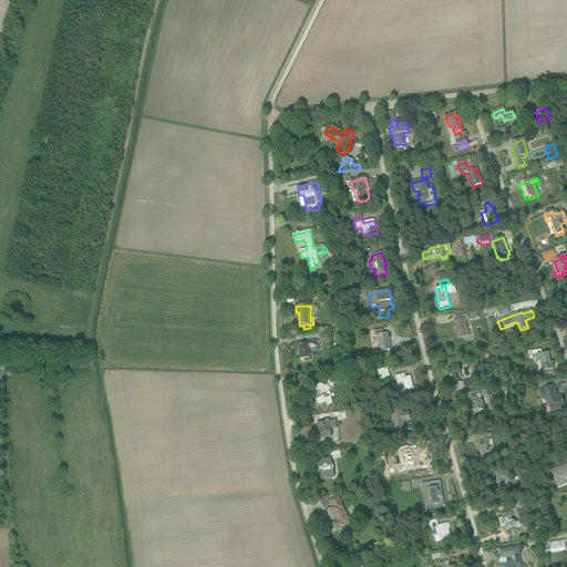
[(459,340),(470,337),(466,322),(468,321),(467,316),(455,318),(455,321),(454,321),(459,340)]
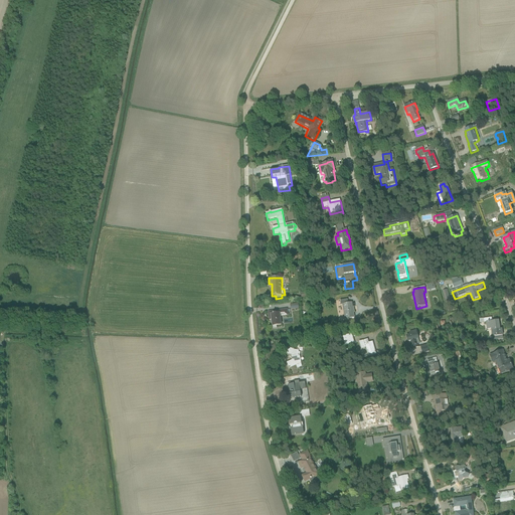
[(443,292),(448,309),(452,308),(447,291),(443,292)]
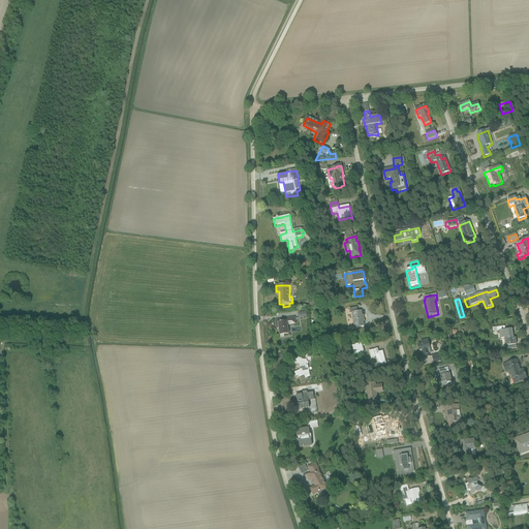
[(354,329),(364,328),(363,321),(364,321),(363,316),(362,316),(362,312),(358,312),(358,308),(349,310),(350,314),(351,314),(354,329)]
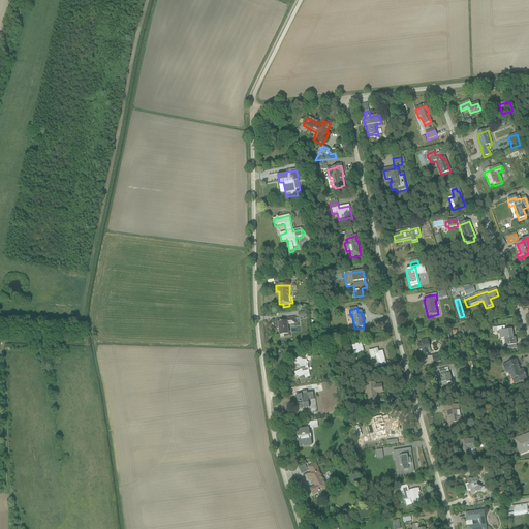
[(296,318),(276,320),(277,330),(279,329),(280,336),(280,338),(284,338),(284,335),(289,335),(288,325),(297,324),(296,318)]
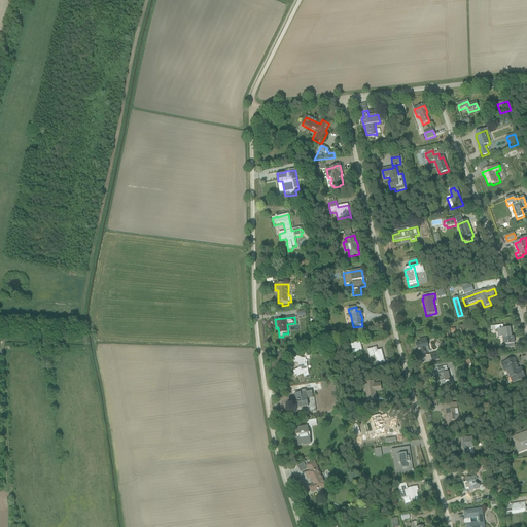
[(512,338),(510,328),(503,329),(503,325),(491,327),(491,331),(497,330),(498,339),(502,338),(503,346),(515,344),(514,338),(512,338)]
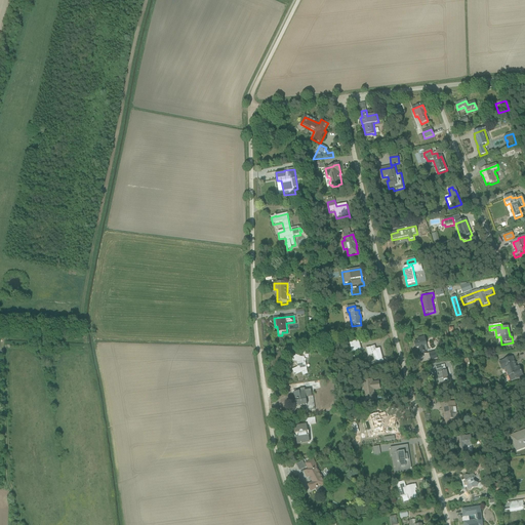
[(427,347),(425,338),(417,339),(418,342),(414,344),(415,346),(416,349),(419,349),(420,354),(423,353),(423,356),(427,355),(425,347),(427,347)]
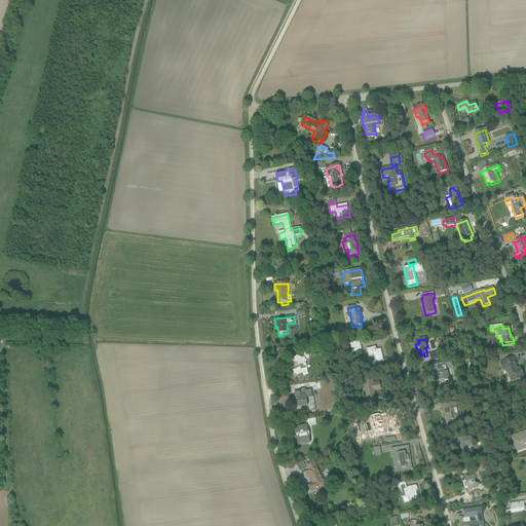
[(362,342),(352,343),(353,353),(364,351),(362,342)]
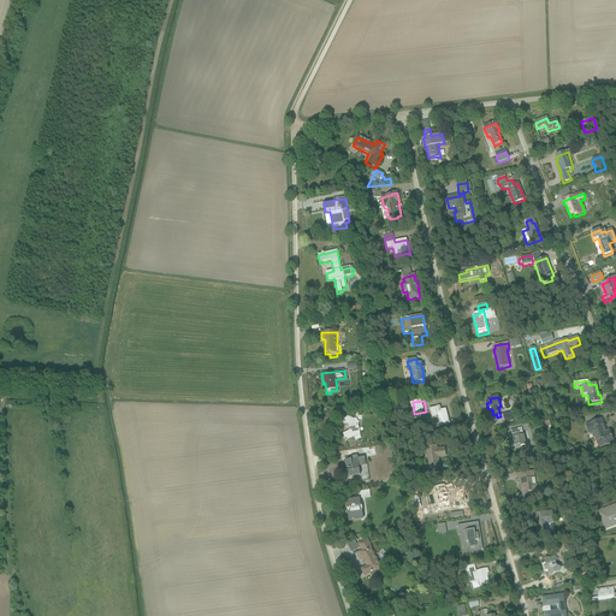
[(440,427),(450,425),(445,410),(440,412),(439,408),(430,410),(432,419),(438,418),(440,427)]
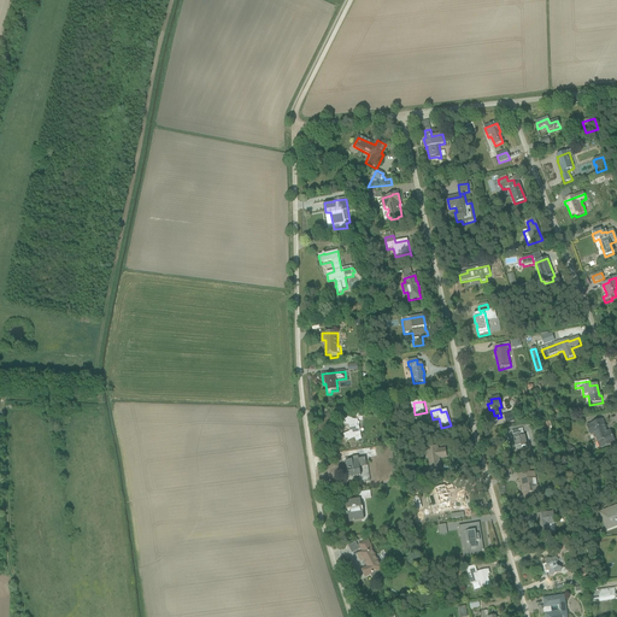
[(512,413),(504,416),(506,423),(515,421),(512,413)]
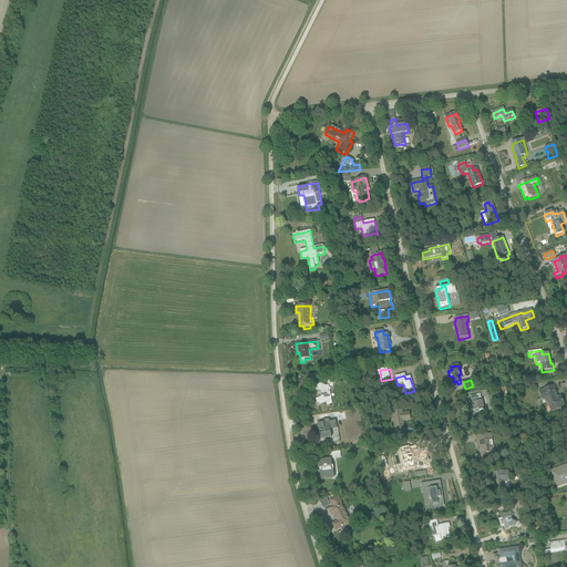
[(321,398),(316,400),(319,406),(326,403),(328,406),(332,404),(330,392),(330,389),(329,388),(329,387),(323,385),(323,384),(319,384),(319,385),(315,384),(315,391),(321,391),(321,398)]
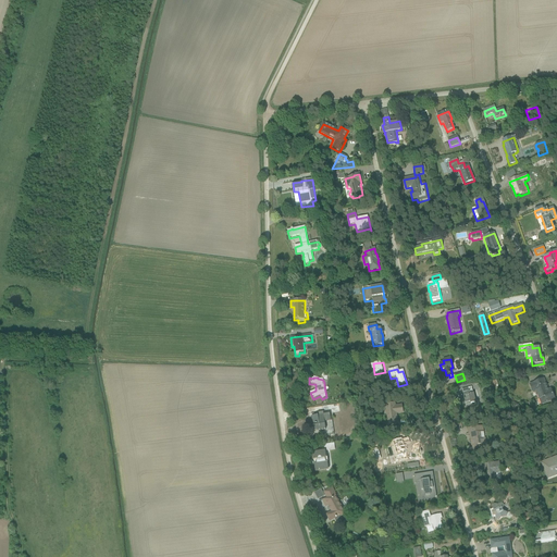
[(536,392),(541,406),(555,400),(551,391),(548,391),(544,380),(530,385),(532,394),(536,392)]
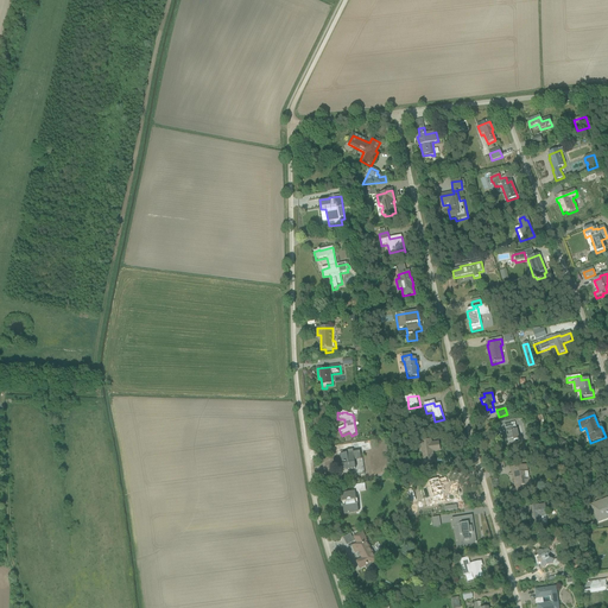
[(514,423),(504,426),(508,441),(507,441),(508,444),(515,442),(520,439),(514,423)]
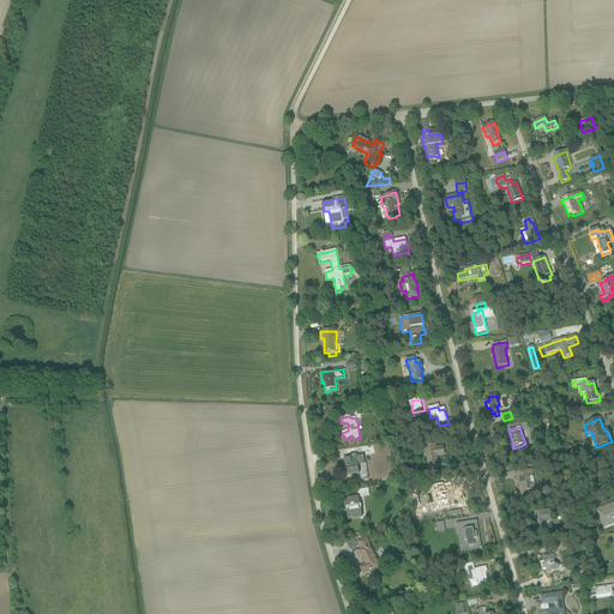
[(425,446),(427,470),(439,469),(438,457),(445,457),(444,447),(437,447),(435,445),(425,446)]
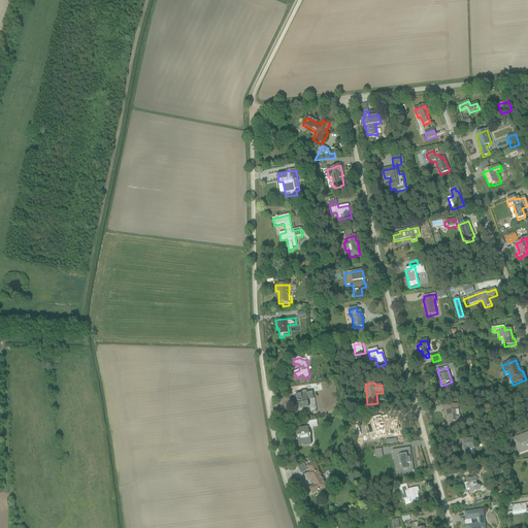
[(306,414),(317,413),(315,398),(314,398),(312,393),(306,393),(306,391),(301,392),(301,394),(295,395),(298,410),(301,409),(301,408),(304,408),(304,409),(305,408),(306,414)]
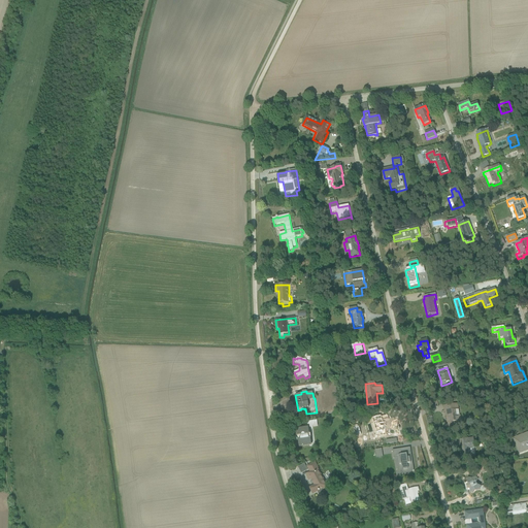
[(455,423),(461,422),(460,417),(458,404),(444,407),(448,423),(449,428),(456,427),(455,423)]
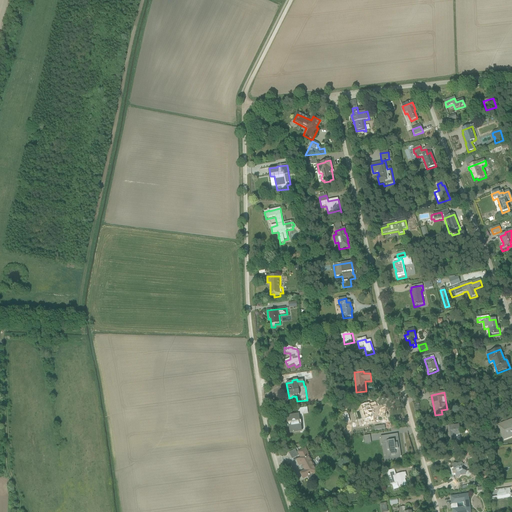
[(362,413),(365,421),(374,418),(371,408),(372,407),(371,403),(360,406),(361,406),(358,407),(360,414),(362,413)]
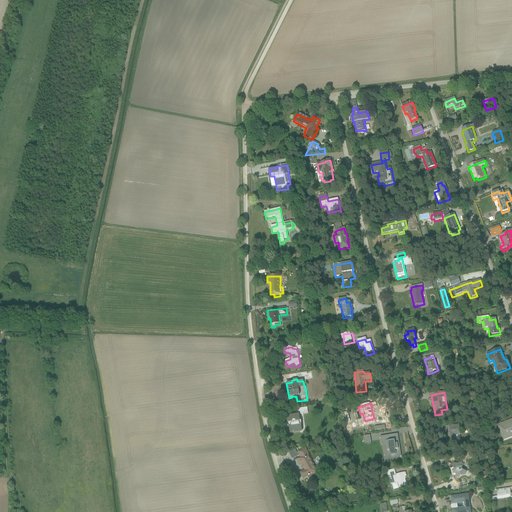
[(291,433),(302,431),(301,421),(300,421),(299,415),(287,417),(288,423),(291,423),(292,427),(290,427),(291,433)]
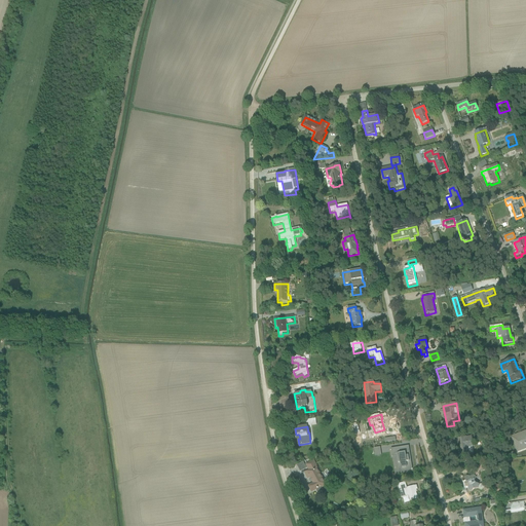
[(517,453),(525,449),(525,430),(511,437),(517,453)]
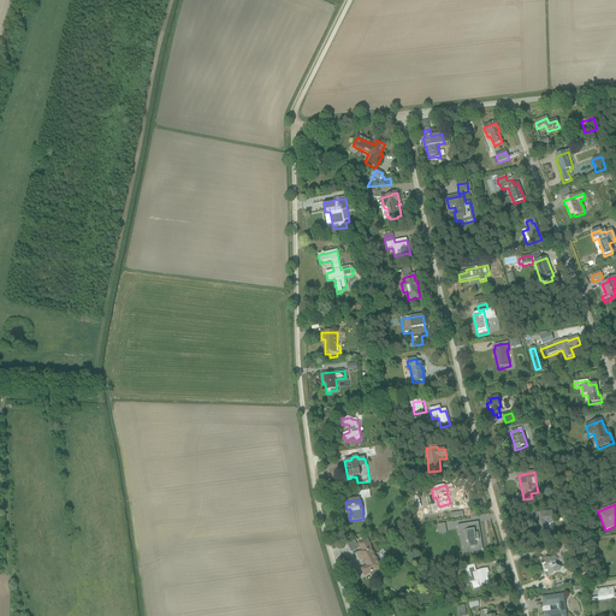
[(537,521),(539,533),(550,532),(549,525),(555,523),(552,511),(535,514),(535,515),(537,515),(538,521),(537,521)]
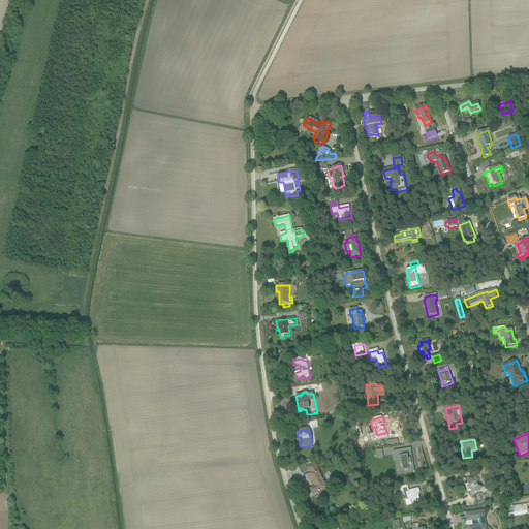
[(413,448),(394,452),(395,460),(401,459),(403,474),(416,473),(413,448)]
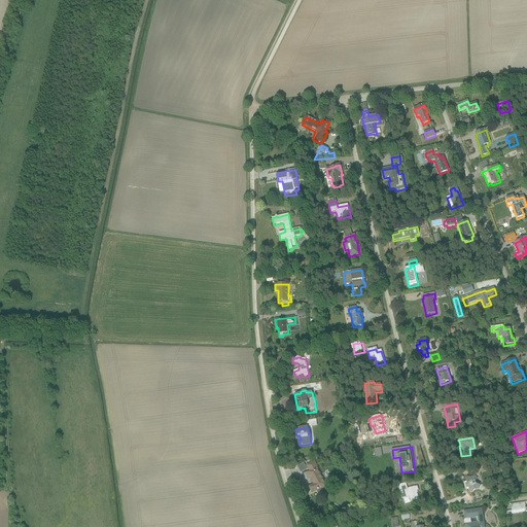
[(316,491),(317,491),(318,494),(319,495),(320,495),(322,495),(323,494),(324,492),(323,491),(323,490),(327,488),(326,486),(329,484),(327,480),(324,482),(317,467),(318,467),(315,461),(307,466),(310,472),(307,473),(310,480),(311,479),(314,484),(313,485),(309,487),(312,493),(316,491)]
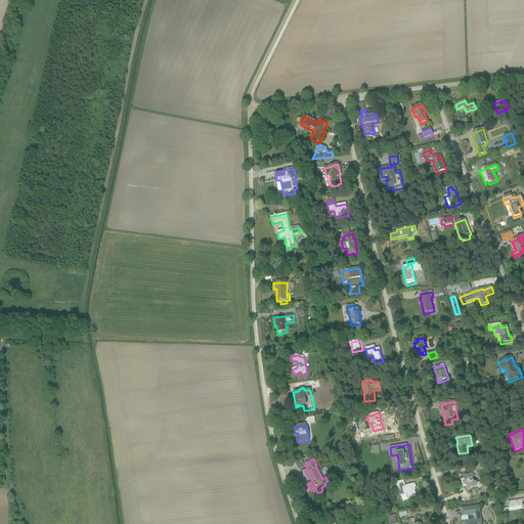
[(299,470),(305,467),(302,461),(296,464),(299,470)]
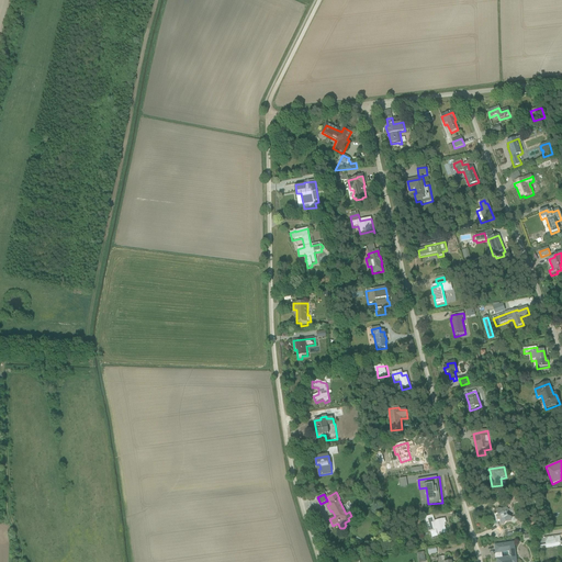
[(514,525),(517,521),(515,518),(512,518),(507,517),(507,515),(509,512),(513,509),(512,505),(513,504),(519,503),(518,497),(507,498),(507,504),(507,506),(506,508),(502,510),(498,509),(497,513),(497,515),(501,516),(502,519),(501,521),(501,525),(503,526),(506,524),(510,523),(514,525)]
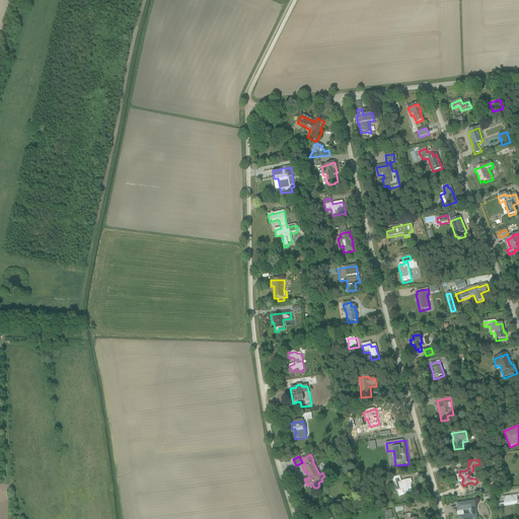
[(404,495),(412,493),(410,484),(412,484),(411,479),(401,482),(399,476),(392,478),(396,492),(403,490),(404,495)]
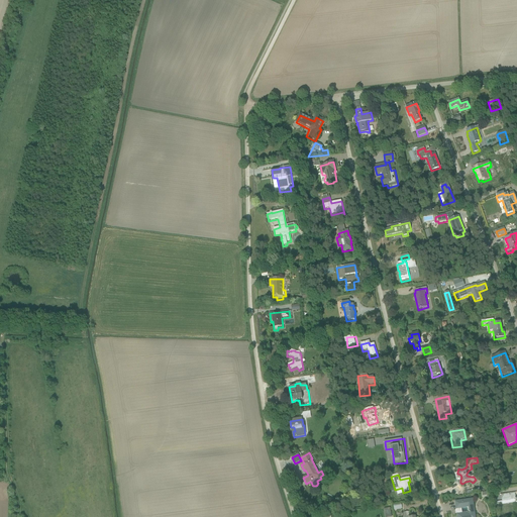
[(485,484),(487,487),(489,487),(489,488),(493,487),(493,485),(495,483),(494,481),(491,481),(491,480),(491,478),(488,477),(486,480),(487,482),(485,484)]
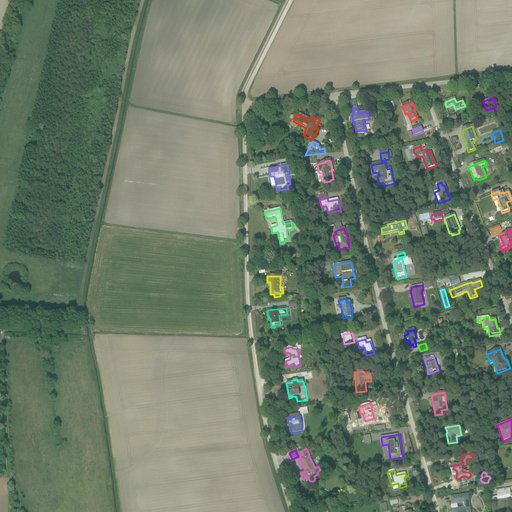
[(511,497),(511,492),(510,492),(510,488),(496,491),(497,500),(511,498),(511,497)]
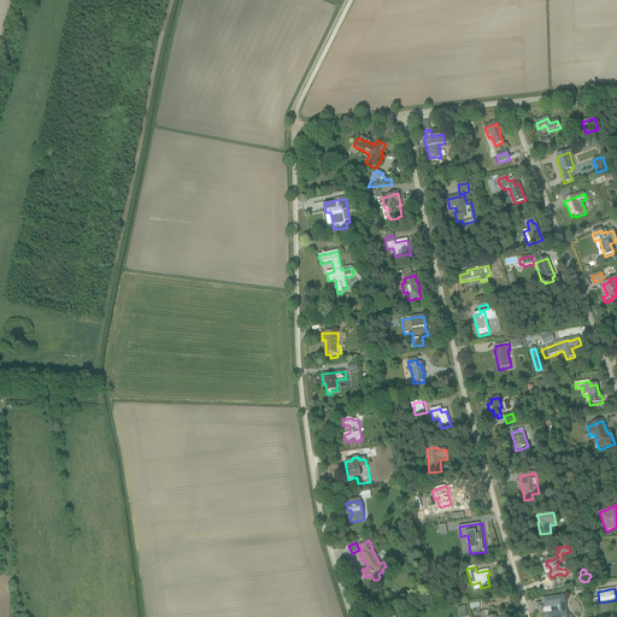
[(566,616),(564,595),(544,599),(545,609),(546,615),(545,615),(545,616),(566,616)]
